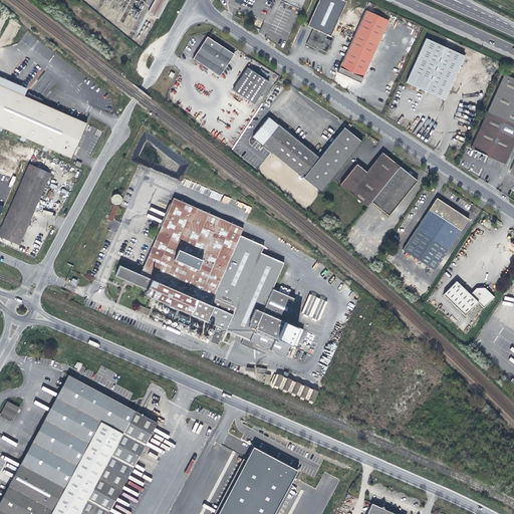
[(157,0),(151,13),(161,18),(170,0),(157,0)]
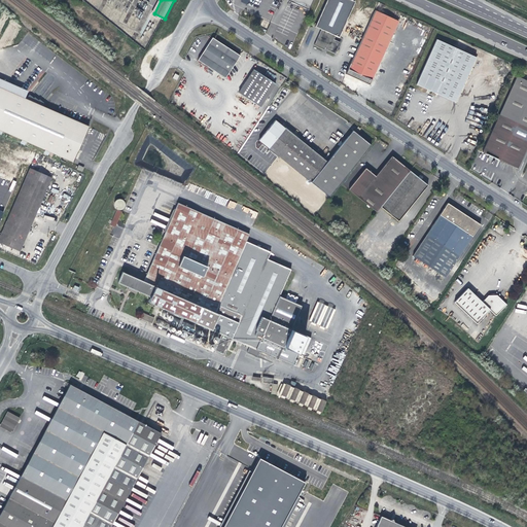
[(310,0),(285,0),(306,9),(310,0)]
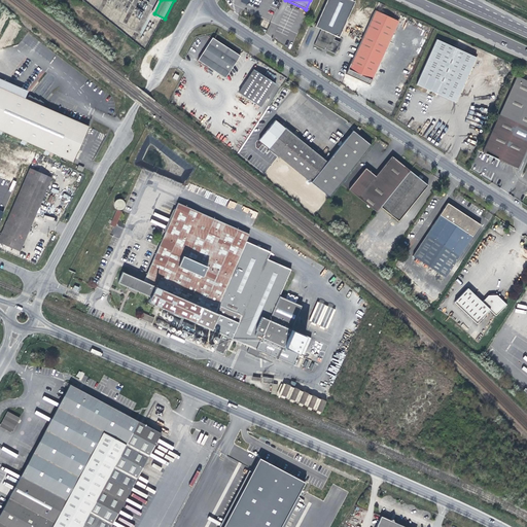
[(338,35),(352,0),(324,0),(314,26),(320,28),(313,43),(323,48),(324,45),(325,46),(326,46),(326,47),(335,51),(339,40),(332,37),(334,34),(338,35)]
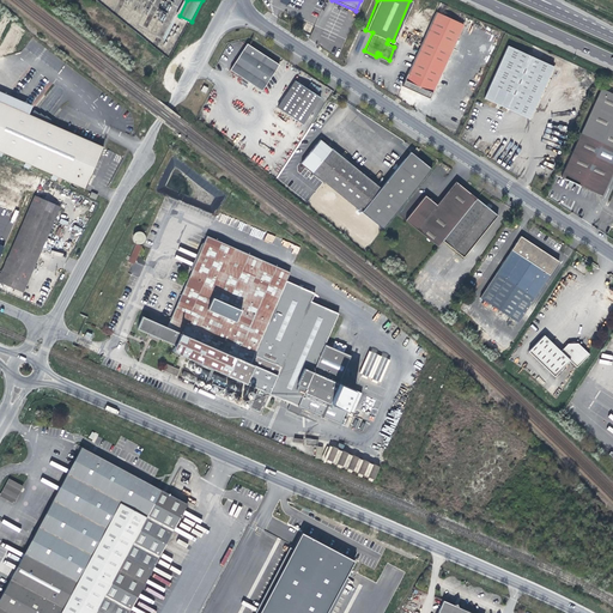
[(435,12),(411,65),(416,67),(412,74),(423,80),(419,89),(431,95),(463,25),(435,12)]
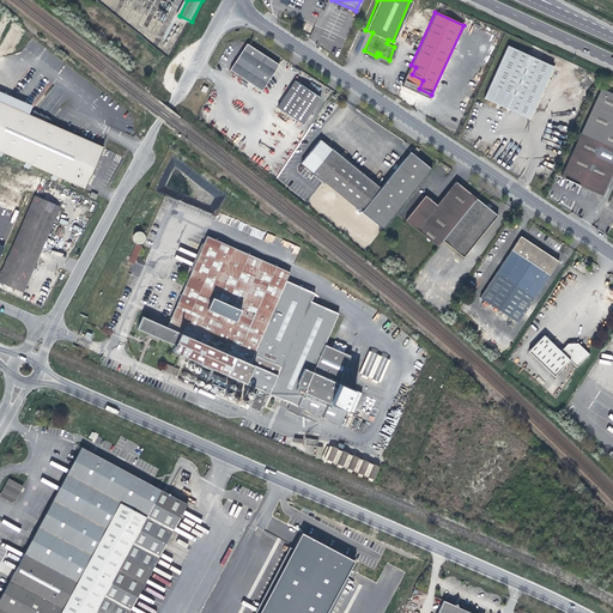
[(510,42),(485,95),(504,103),(530,115),(556,65),(510,42)]
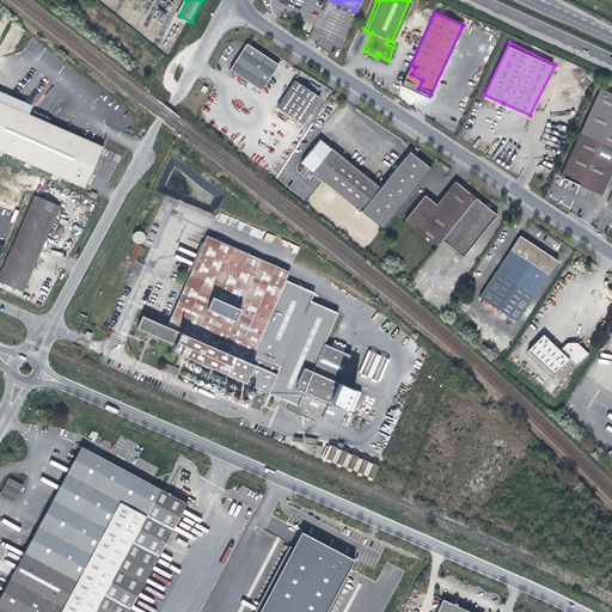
[(280,65),(248,44),(232,71),(240,75),(263,90),(280,65)]
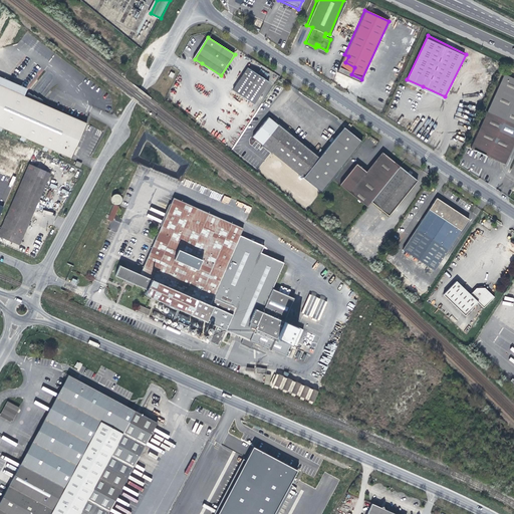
[(348,56),(344,54),(337,67),(351,74),(354,67),(345,62),(348,56)]
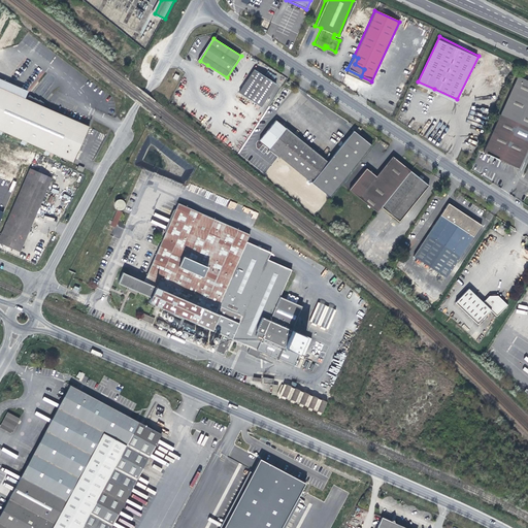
[(274,83),(254,68),(238,92),(260,105),(274,83)]
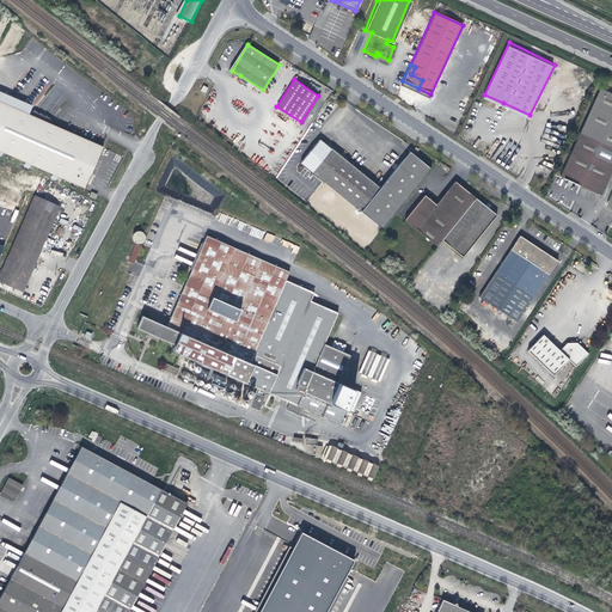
[(556,173),(576,183),(579,177),(599,187),(611,158),(611,91),(598,85),(589,102),(556,173)]
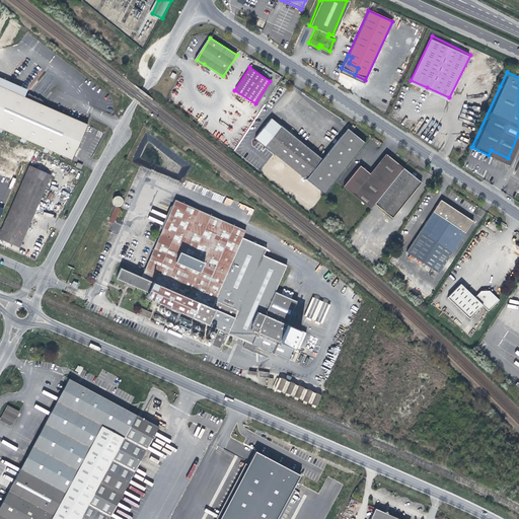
[(27,90),(0,77),(0,86),(24,97),(27,90)]
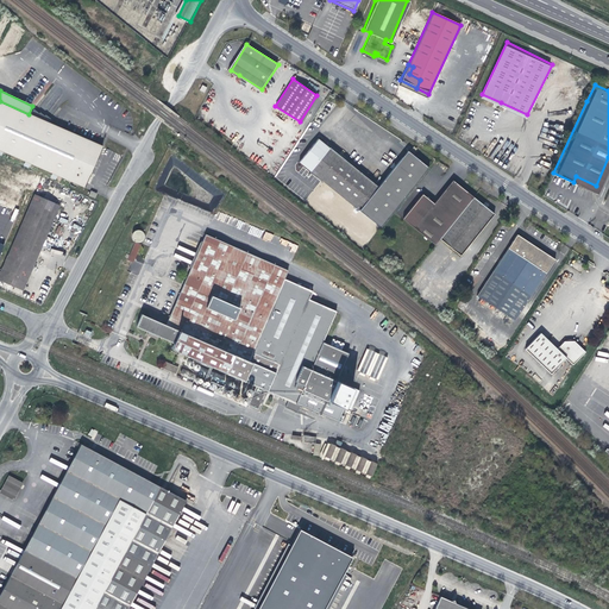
[(104,146),(29,114),(0,101),(0,150),(4,152),(25,162),(31,164),(52,174),(58,176),(85,188),(104,146)]
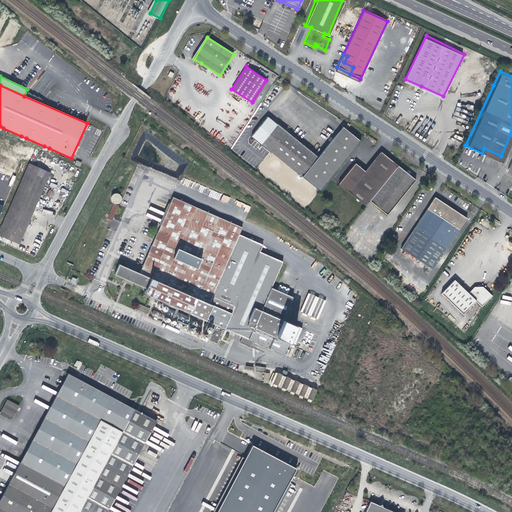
[(317,155),(277,122),(277,123),(273,119),(268,115),(252,134),(318,190),(359,140),(342,126),(317,155)]
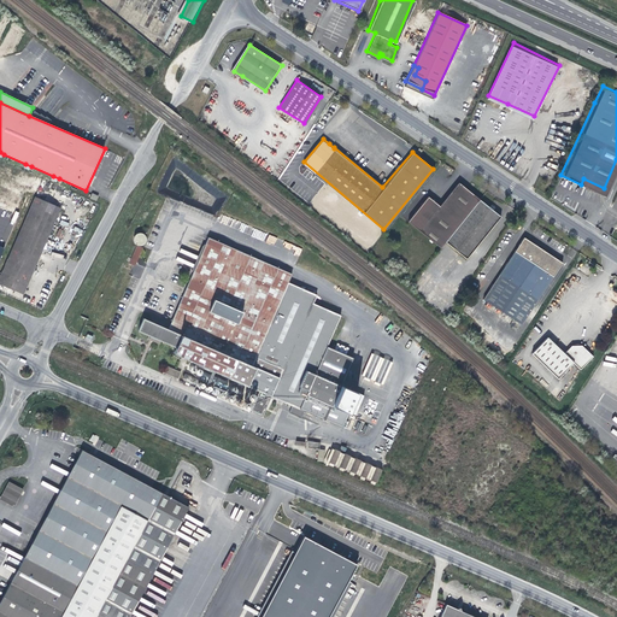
[(601,194),(604,188),(583,178),(581,184),(589,189),(601,194)]
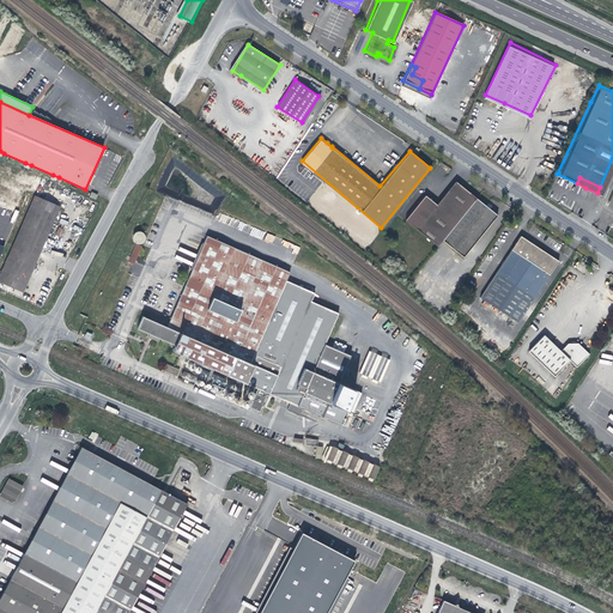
[(453,180),(429,208),(425,214),(423,212),(413,204),(402,218),(435,243),(439,237),(460,255),(493,213),(486,206),(481,204),(467,190),(453,180)]
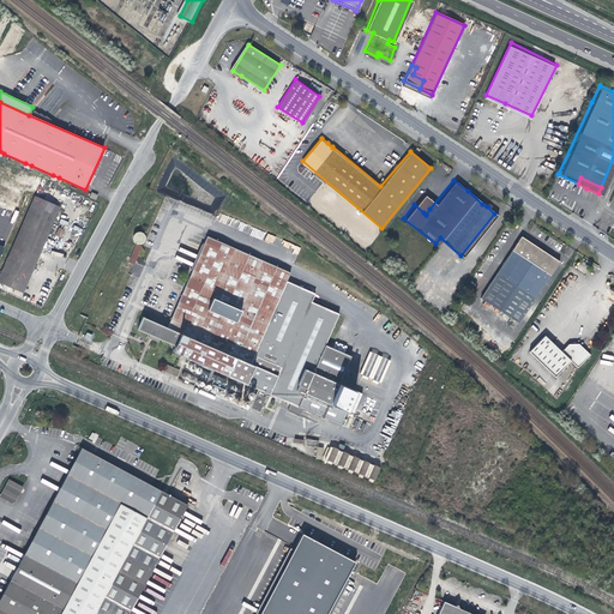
[(35,197),(0,276),(0,282),(23,293),(61,208),(35,197)]
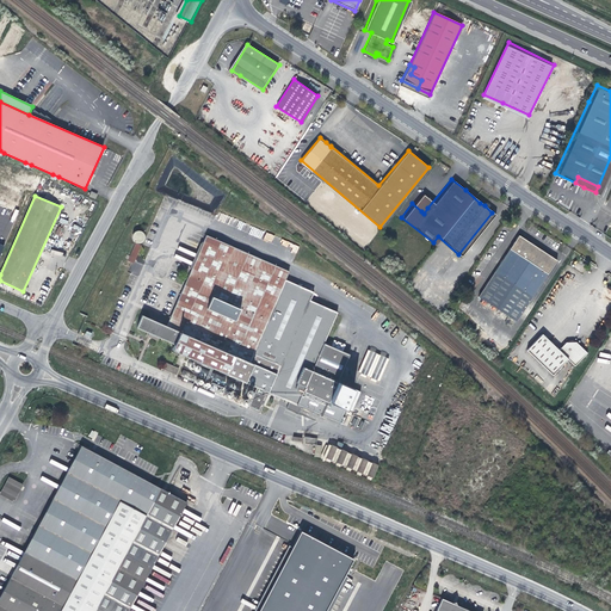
[(415,198),(412,203),(421,211),(424,214),(427,208),(425,205),(415,198)]
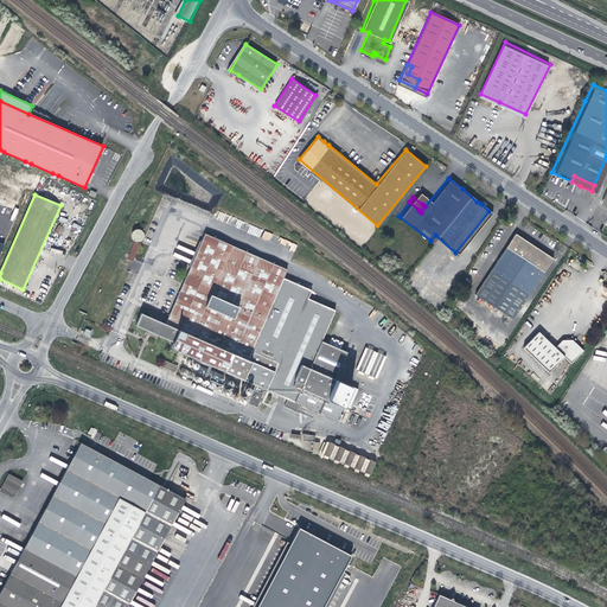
[(145,235),(144,231),(140,230),(138,229),(134,231),(132,234),(132,237),(134,241),(136,242),(140,242),(144,241),(145,237),(145,235)]
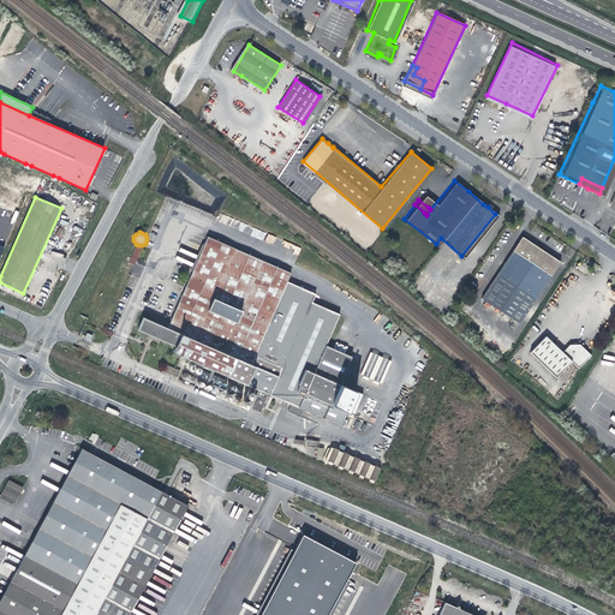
[(273,245),(276,237),(268,233),(266,242),(273,245)]
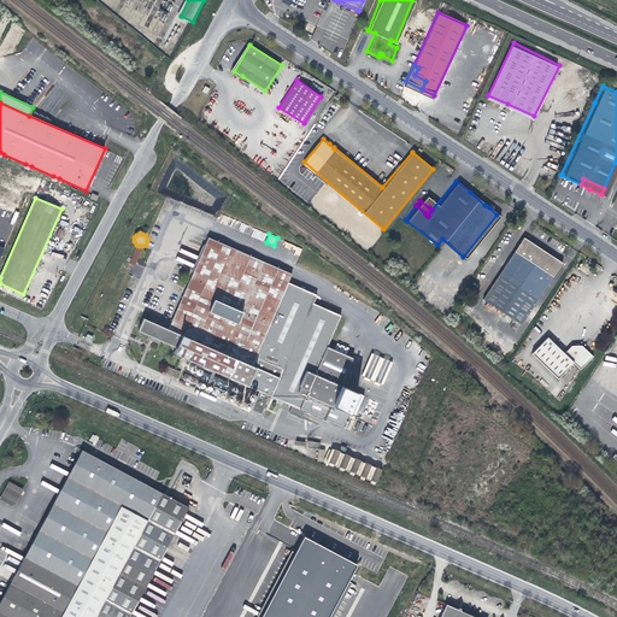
[(521,236),(480,298),(518,323),(559,262),(521,236)]
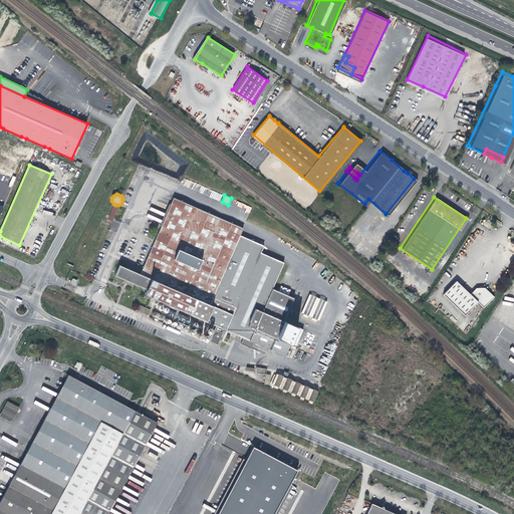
[(119,265),(114,276),(123,280),(135,284),(147,290),(145,294),(216,326),(209,341),(219,346),(226,330),(243,338),(241,343),(250,348),(253,342),(285,356),(290,344),(298,327),(284,320),(294,298),(288,295),(290,290),(286,288),(284,293),(272,288),(284,262),(261,253),(264,246),(240,235),(243,228),(174,198),(140,274),(119,265)]
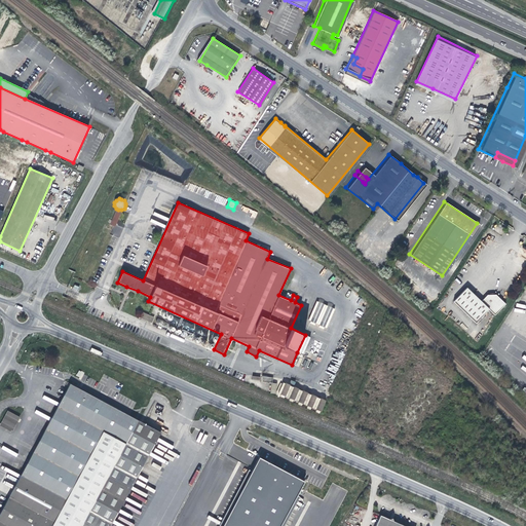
[(121,212),(117,210),(112,220),(109,219),(108,222),(111,223),(110,224),(115,227),(121,212)]
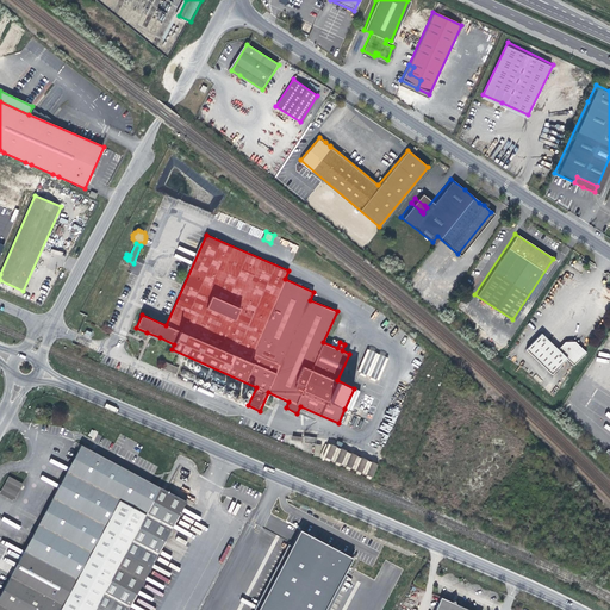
[(439,265),(444,269),(455,255),(449,250),(439,265)]
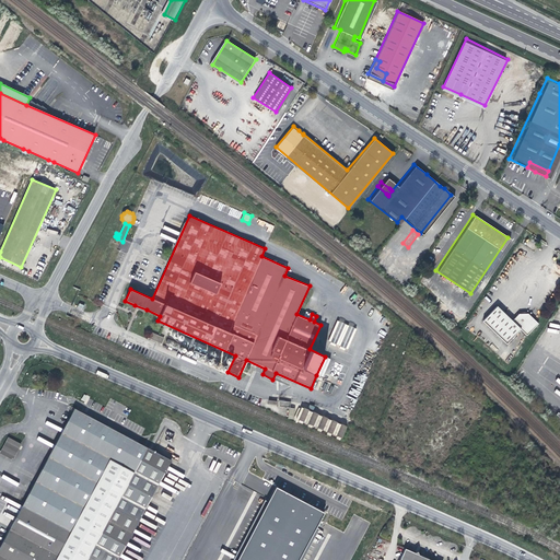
[(510,322),(494,306),(480,322),(503,345),(517,329),(524,336),(535,324),(525,314),(521,314),(516,314),(510,322)]
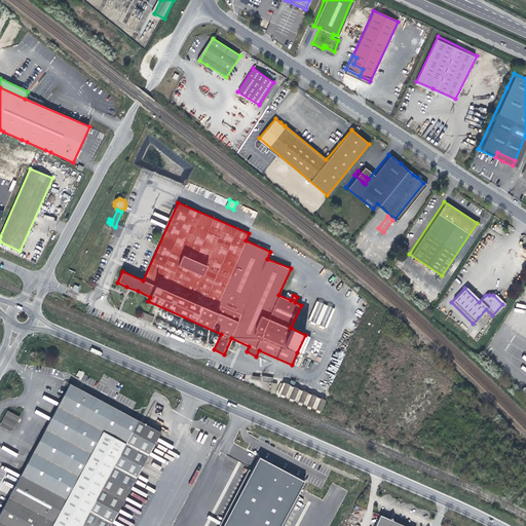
[(308,321),(327,328),(335,308),(316,301),(308,321)]
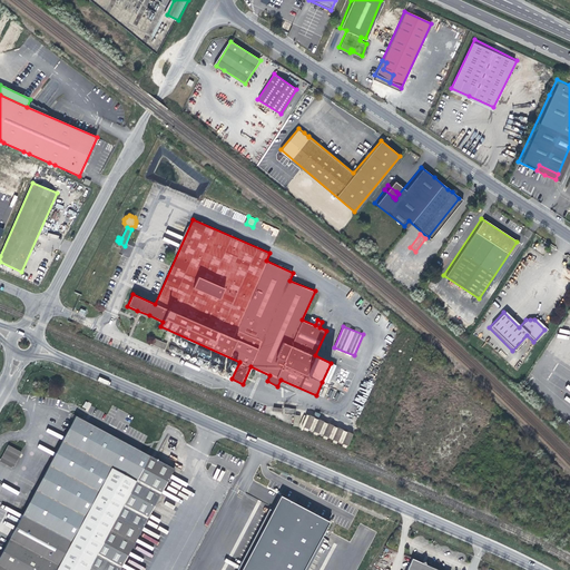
[(155,340),(154,344),(164,349),(166,344),(155,340)]
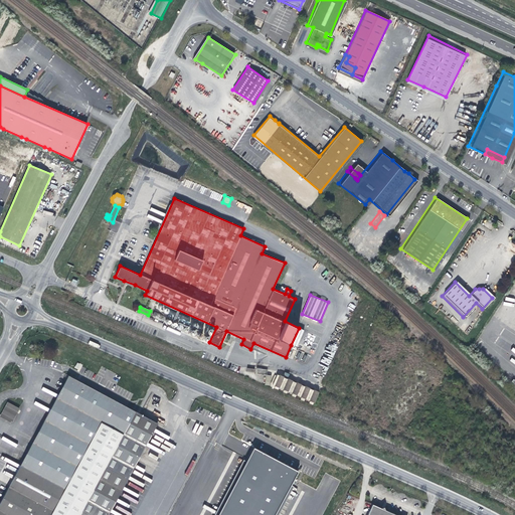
[(299,328),(291,345),(297,347),(304,330),(299,328)]
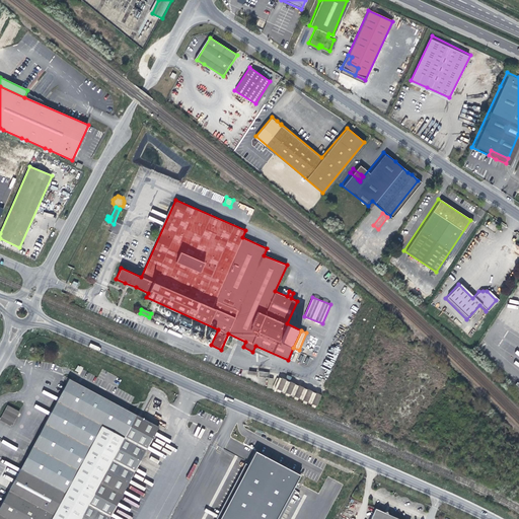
[(279,377),(275,388),(277,389),(277,391),(280,392),(281,390),(286,392),(285,394),(288,396),(289,394),(295,396),(294,398),(297,400),(298,398),(303,400),(302,402),(306,403),(307,401),(312,403),(311,405),(315,408),(316,405),(321,395),(279,377)]
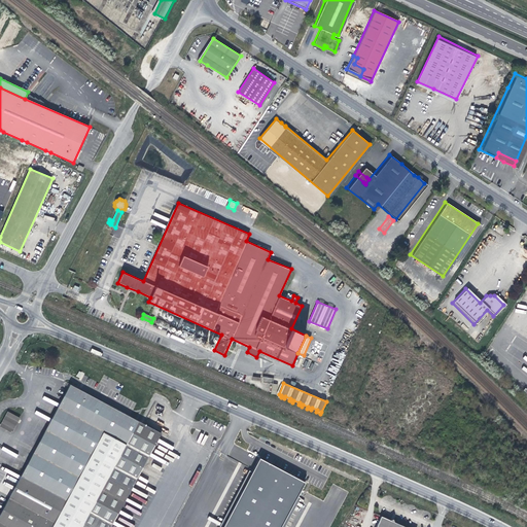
[(0,526),(110,526),(162,433),(82,391),(70,384),(9,497),(0,514),(0,526)]
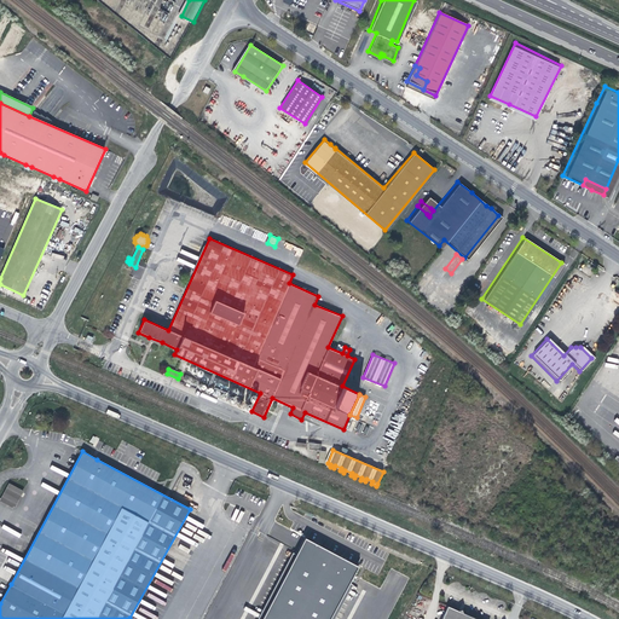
[(9,482),(0,498),(0,501),(13,509),(23,491),(9,482)]
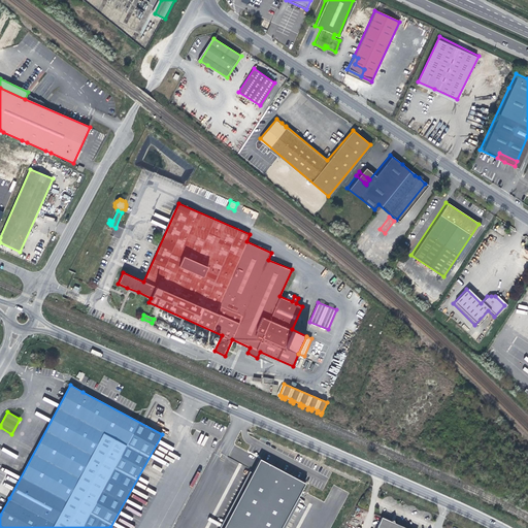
[(282,527),(305,483),(260,459),(223,527),(282,527)]
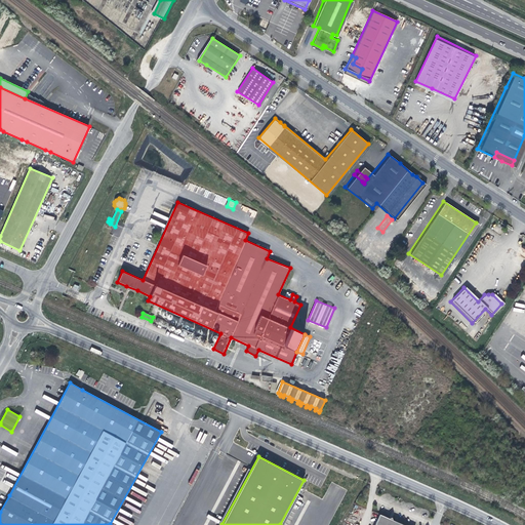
[(374,524),(405,524),(393,520),(392,518),(390,517),(388,518),(379,514),(374,524)]
